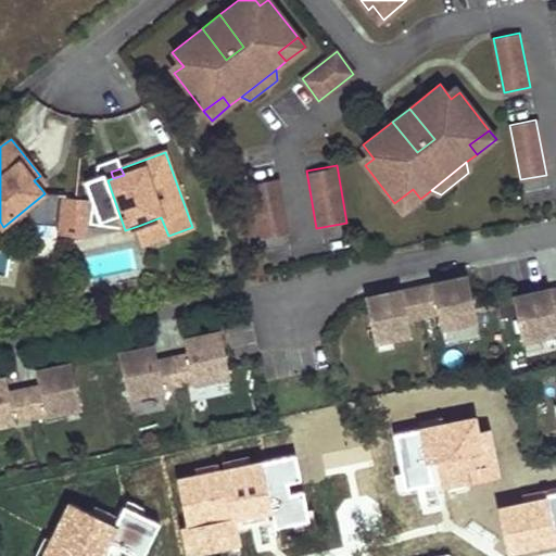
[(47,185),(40,176),(34,180),(41,189),(47,185)]
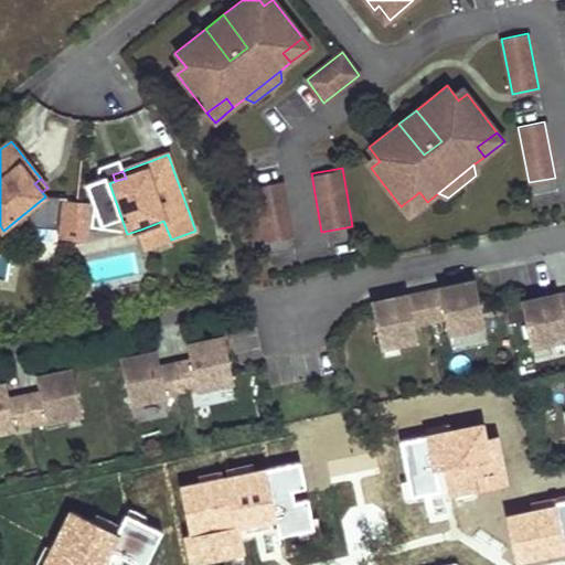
[(294,237),(285,183),(249,190),(258,243),(294,237)]
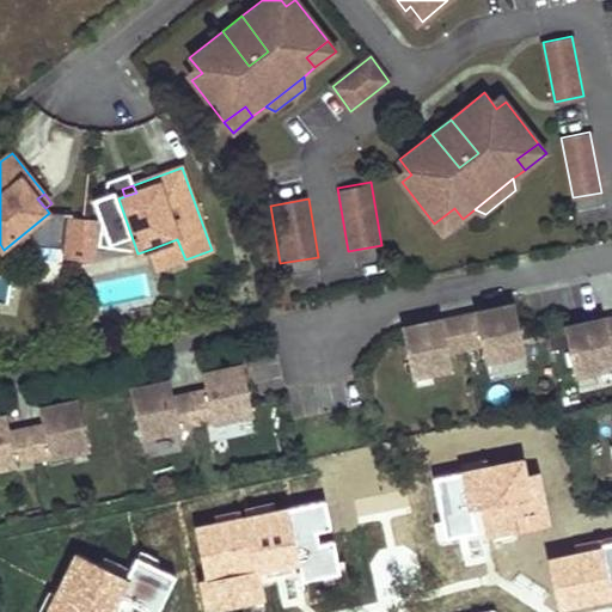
[(463,219),(454,208),(434,224),(442,234),(463,219)]
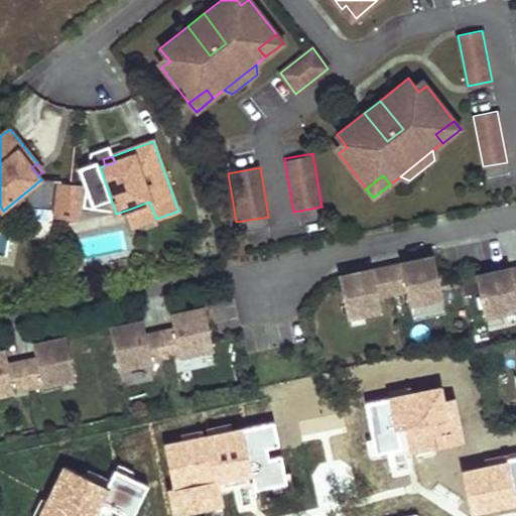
[(53,211),(81,213),(83,183),(55,181),(53,211)]
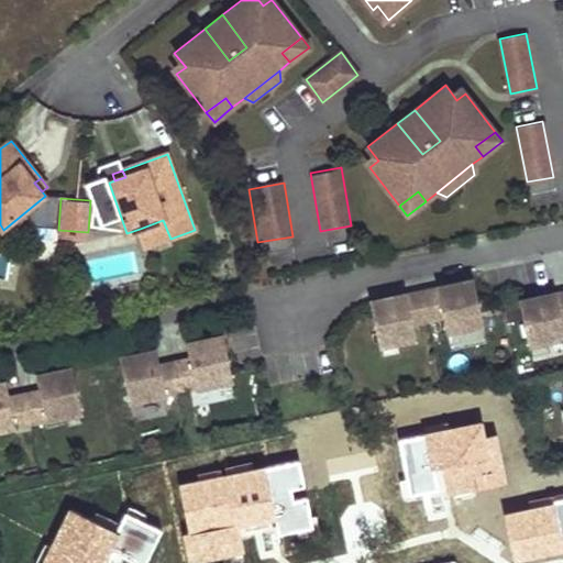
[(170,239),(163,220),(140,229),(146,246),(170,239)]
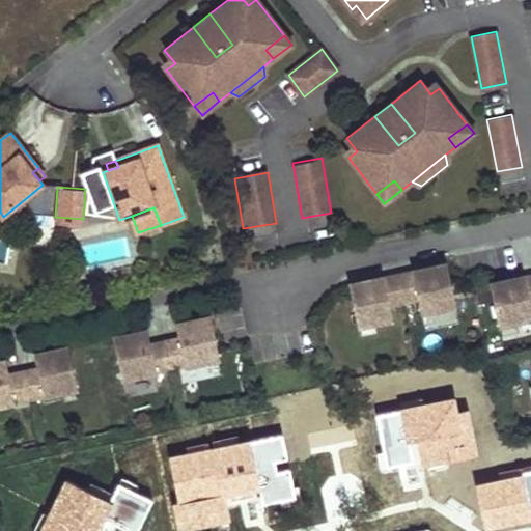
[(368,281),(350,285),(359,327),(375,324),(392,319),(389,306),(419,300),(422,313),(439,309),(455,306),(446,264),(427,269),(428,273),(415,275),(414,271),(383,278),(383,282),(369,284),(368,281)]
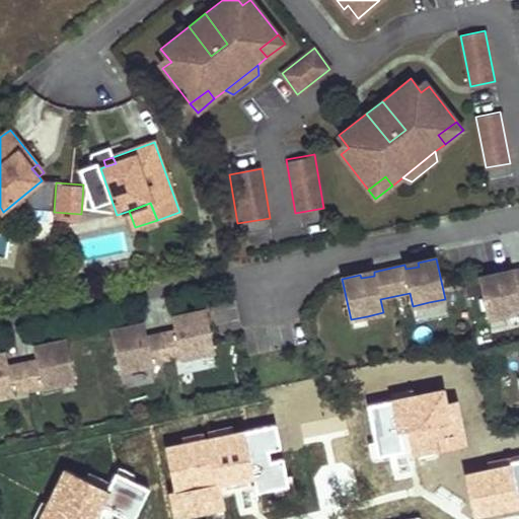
[(518,269),(511,271),(512,275),(499,278),(498,274),(479,278),(488,318),(504,314),(518,310),(518,301),(518,298),(518,297),(518,269)]
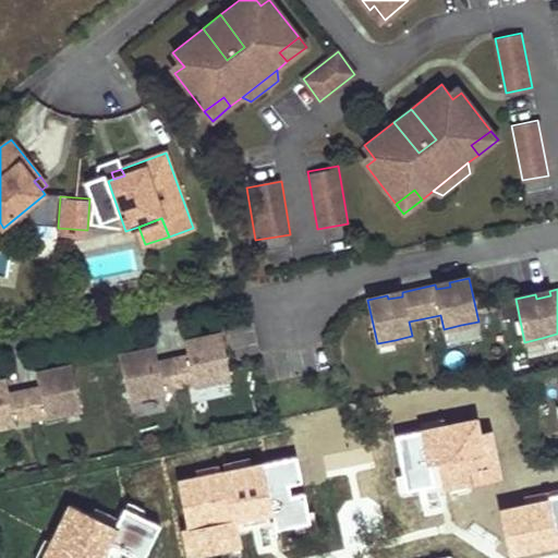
[(481,331),(478,322),(461,325),(463,336),(481,331)]
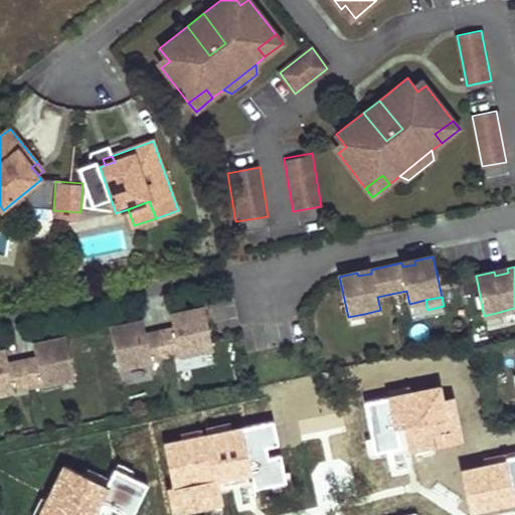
[(204,308),(186,312),(187,315),(172,318),(174,328),(146,334),(144,324),(129,327),(129,324),(110,328),(119,368),(135,364),(197,351),(212,347),(204,308)]
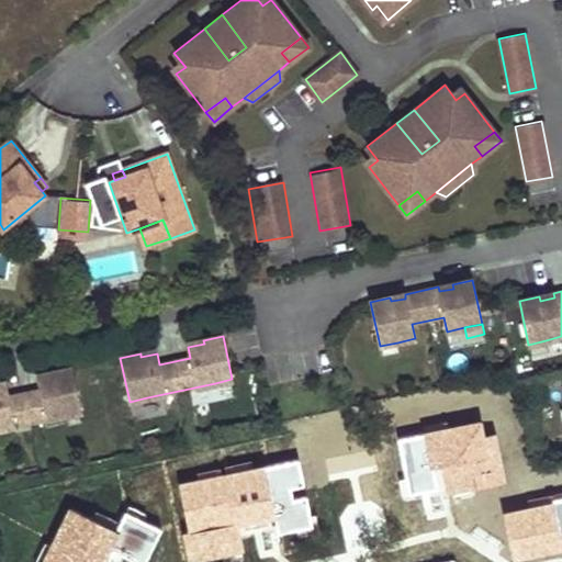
[(549,351),(546,340),(528,345),(530,356),(549,351)]
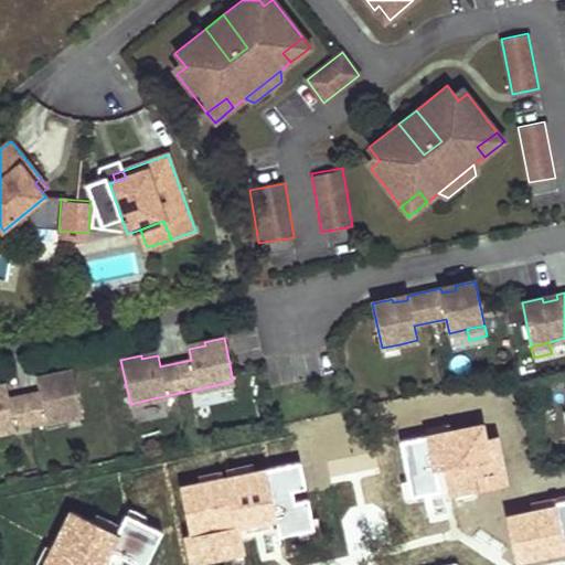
[(402,354),(400,344),(382,348),(384,359),(402,354)]
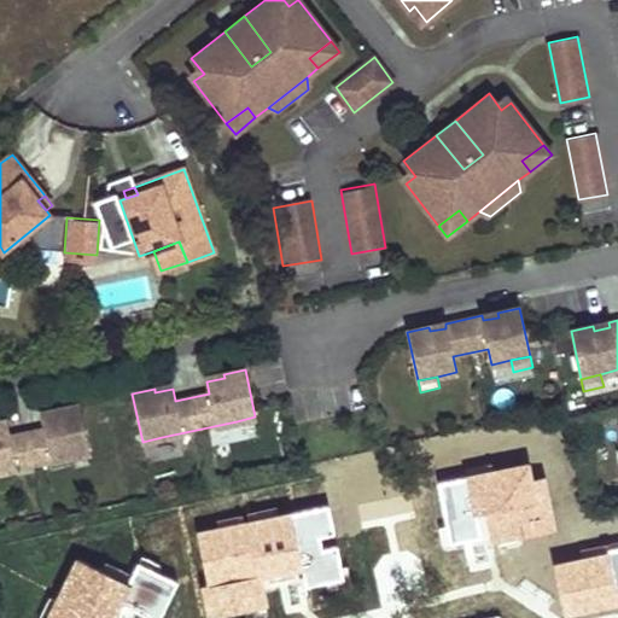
[(41,417),(44,429),(10,436),(7,424),(0,425),(0,471),(70,458),(89,453),(79,404),(58,409),(59,413),(41,417)]
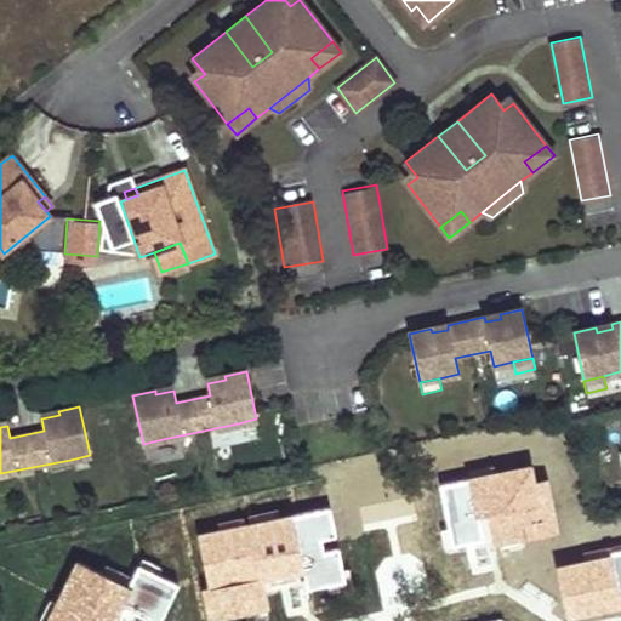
[(260,432),(256,419),(238,423),(239,436),(260,432)]
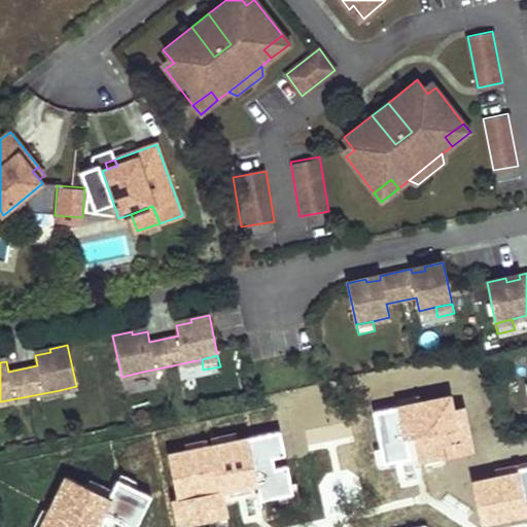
[(140,383),(138,373),(121,377),(124,386),(140,383)]
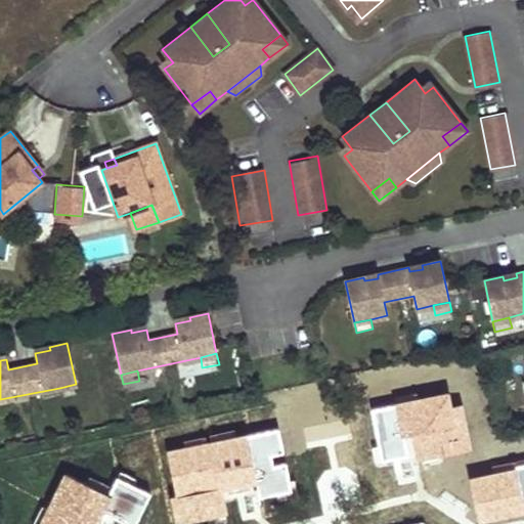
[(79,394),(76,384),(59,388),(61,398),(79,394)]
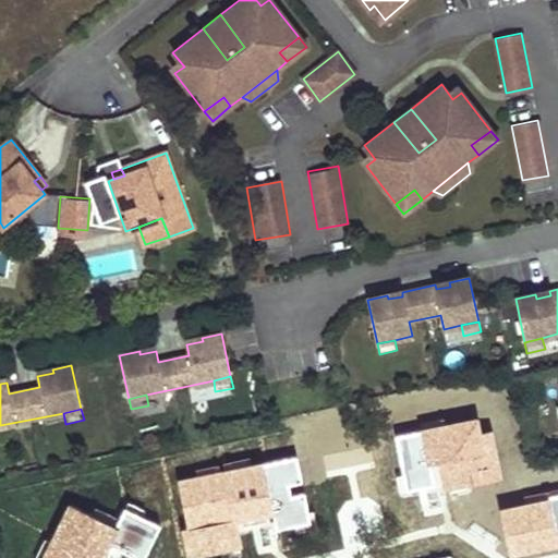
[(315,441),(256,455),(269,514),(304,507),(300,488),(340,480),(332,444),(316,447),(315,441)]
